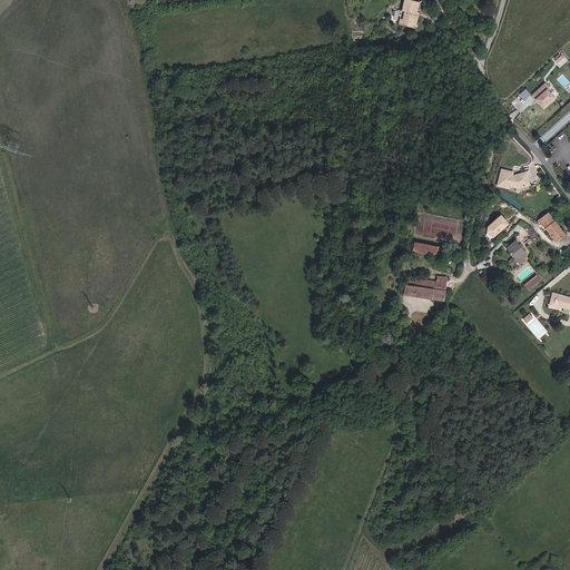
[(416,16),(418,12),(420,2),(411,0),(403,0),(402,11),(404,11),(402,19),(405,20),(404,26),(411,27),(412,23),(416,25),(419,16),(416,16)]
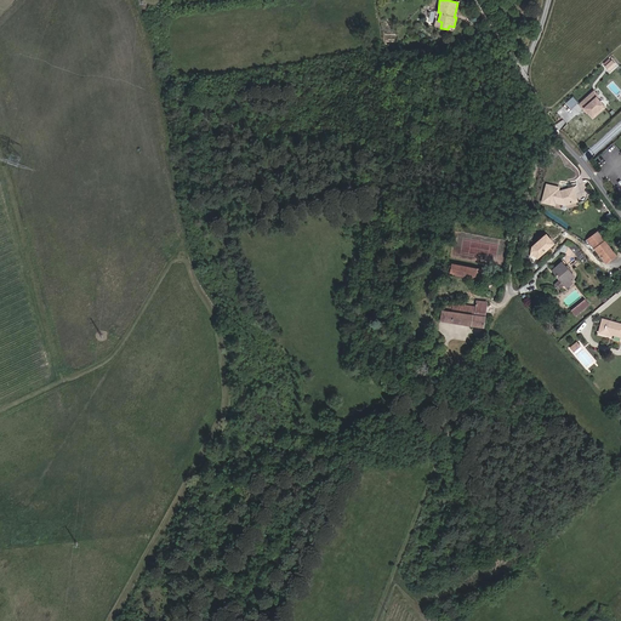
[(599,63),(603,67),(609,61),(605,57),(599,63)]
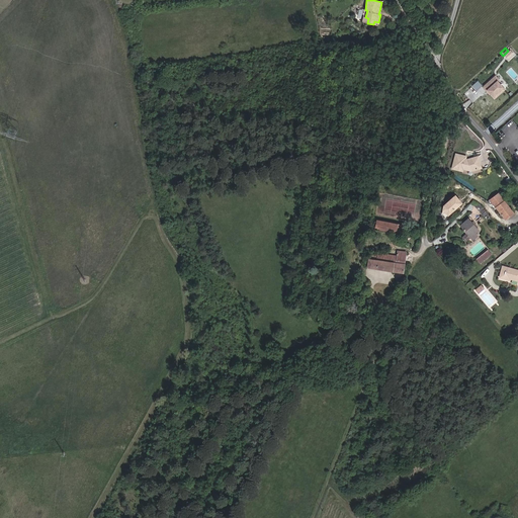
[(504,90),(497,82),(498,80),(495,76),(483,87),(486,91),(487,90),(490,93),(494,98),(504,90)]
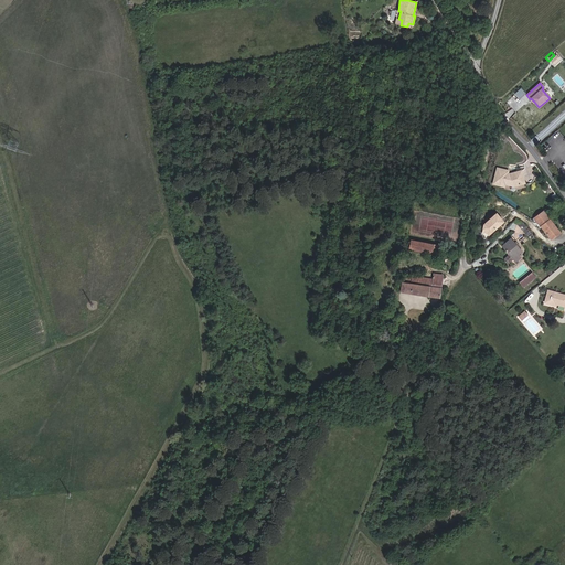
[(515,91),(519,98),(526,95),(523,87),(515,91)]
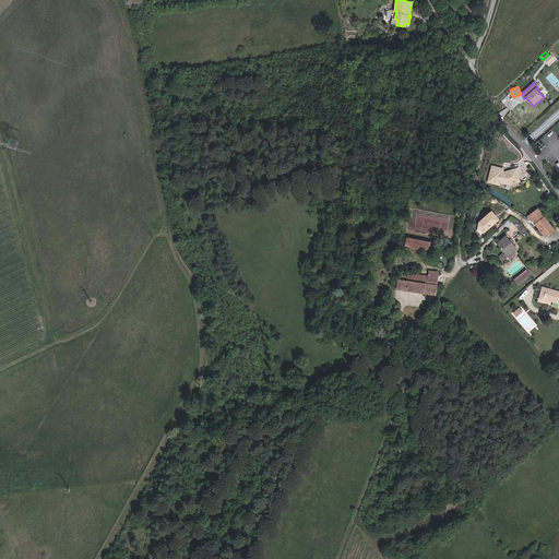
[(519,181),(514,168),(504,171),(504,173),(501,171),(502,169),(491,167),(488,179),(492,180),(491,182),(498,185),(498,182),(506,185),(519,181)]
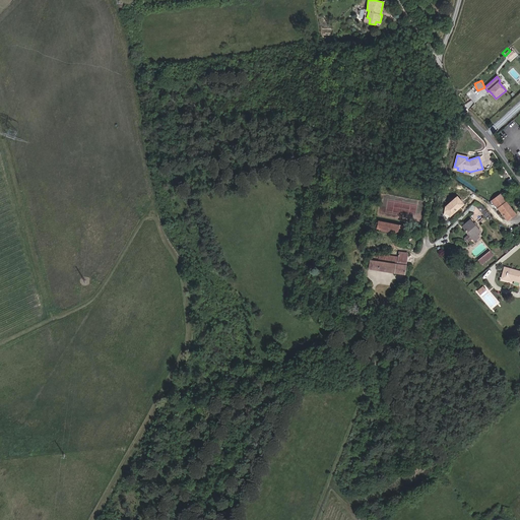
[(456,194),(442,208),(450,216),(464,202),(456,194)]
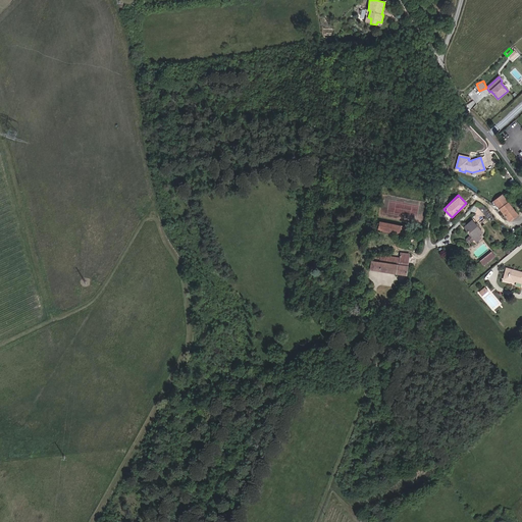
[(517,215),(502,195),(493,201),(509,221),(517,215)]
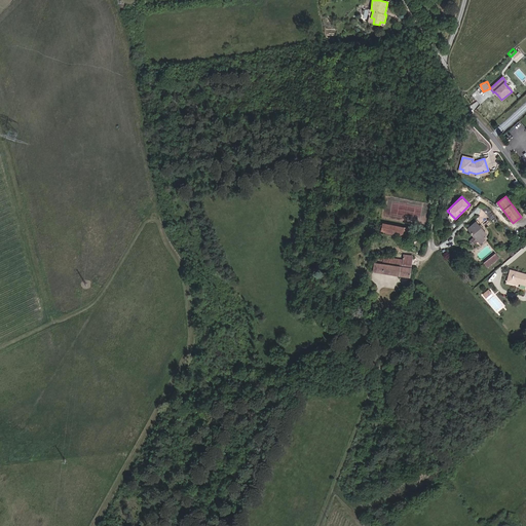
[(486,228),(491,224),(487,219),(482,223),(486,228)]
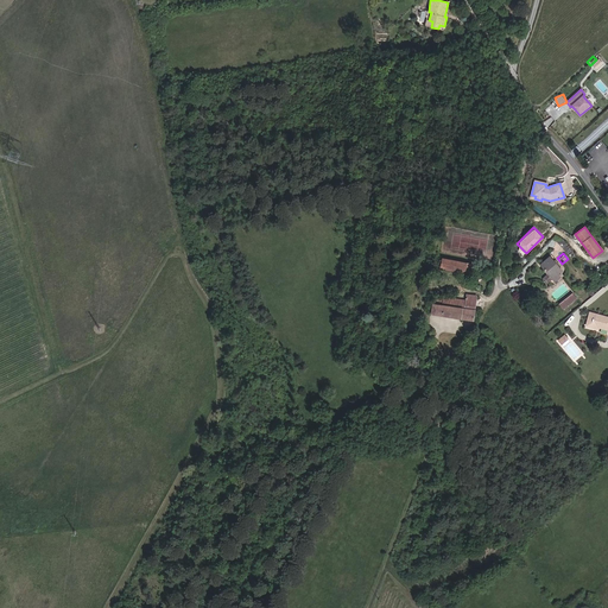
[(557,274),(562,271),(550,257),(542,265),(552,278),(557,274)]
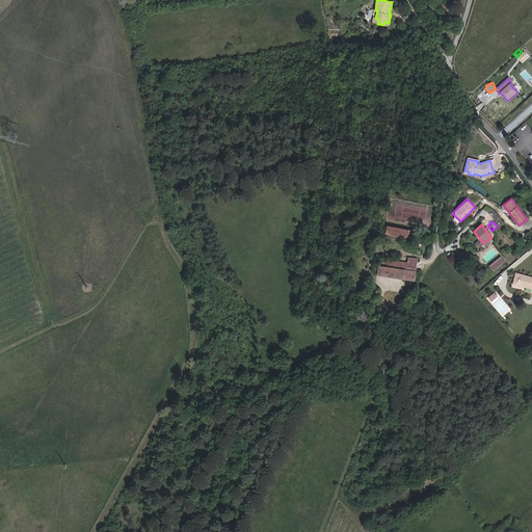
[(386,235),(413,240),(414,232),(388,227),(386,235)]
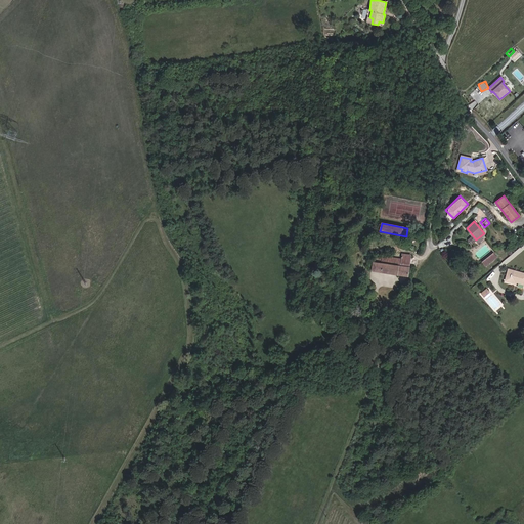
[(481,262),(485,267),(497,257),(493,253),(481,262)]
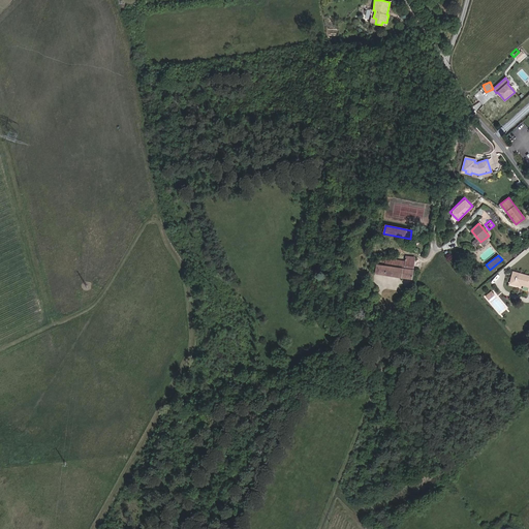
[(375,273),(411,279),(414,258),(406,256),(405,262),(378,257),(377,265),(376,265),(375,273)]
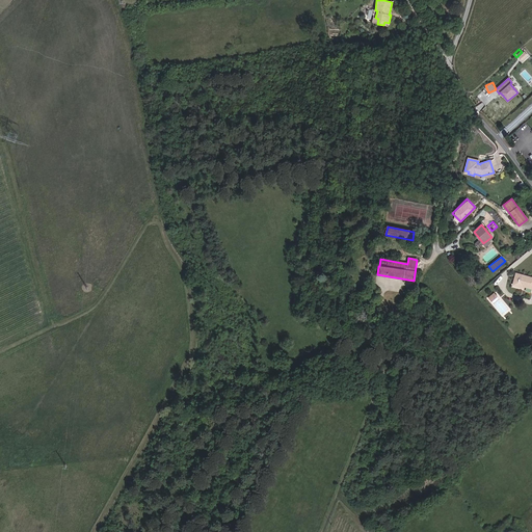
[(531,288),(531,277),(516,273),(513,285),(523,288),(524,286),(531,288)]
